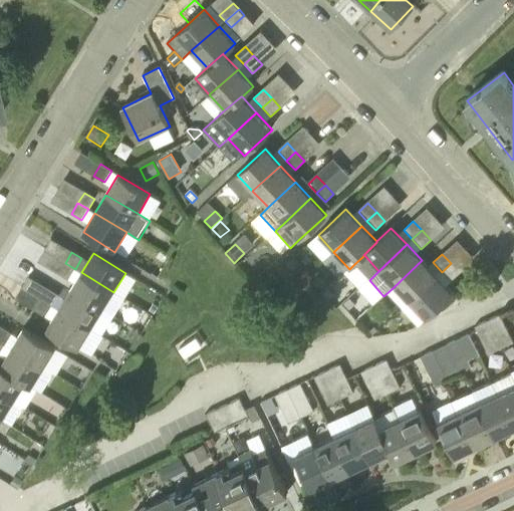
[(394,287),(409,303),(437,276),(422,260),(394,287)]
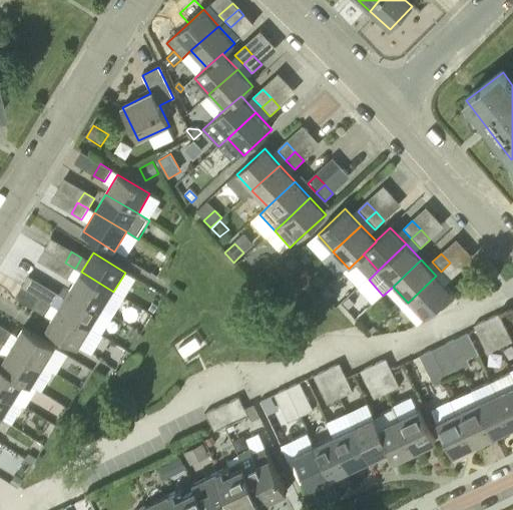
[(75,269),(65,263),(58,274),(68,280),(75,269)]
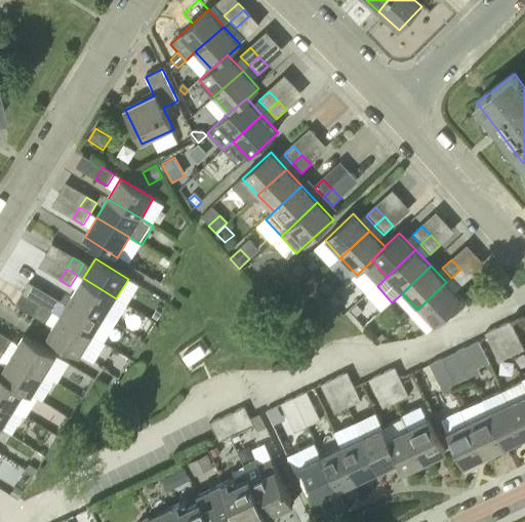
[(470,279),(460,269),(451,278),(460,287),(470,279)]
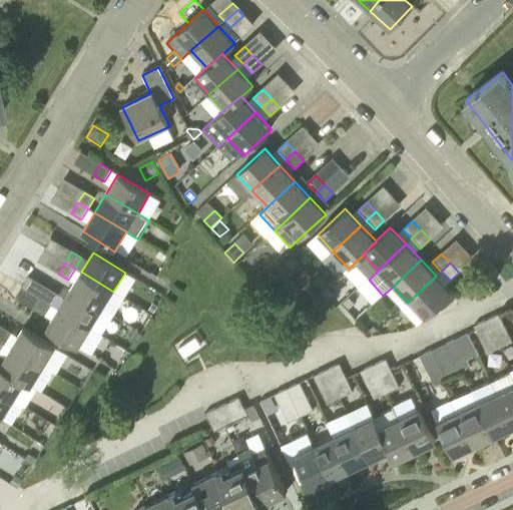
[(102,311),(113,292),(81,272),(69,291),(102,311)]
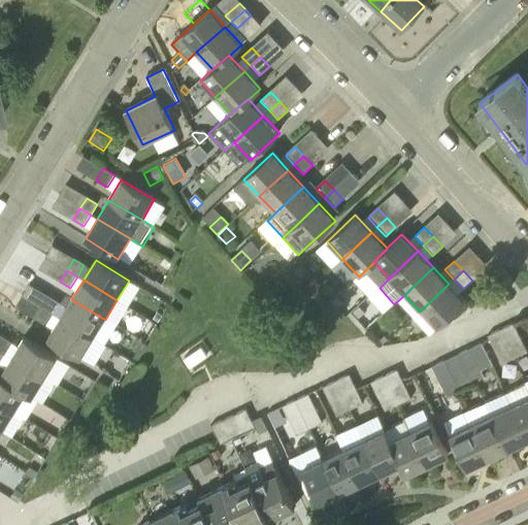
[(449,284),(420,312),(435,328),(464,301),(449,284)]
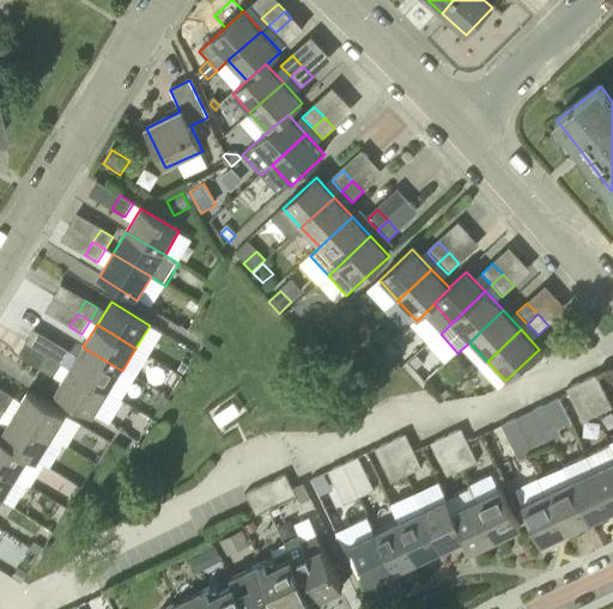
[(50,358),(62,365),(71,352),(58,345),(50,358)]
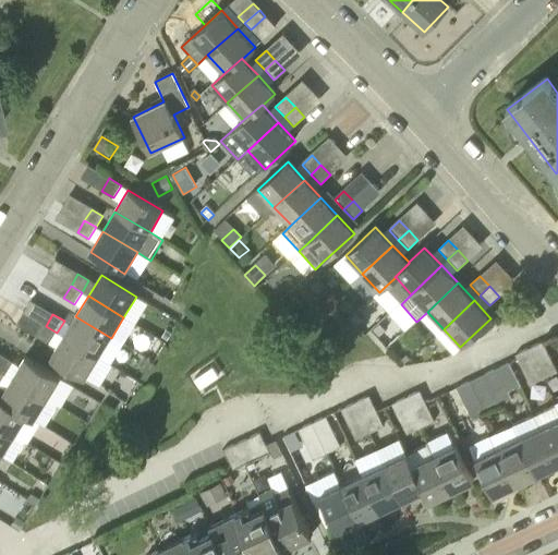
[(356,315),(350,321),(356,328),(363,322),(356,315)]
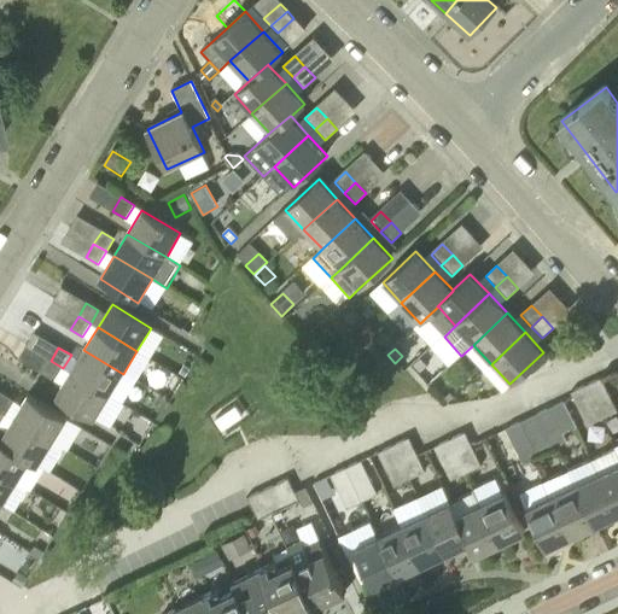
[(121,376),(123,374),(83,350),(70,372),(109,396),(111,393),(121,376)]
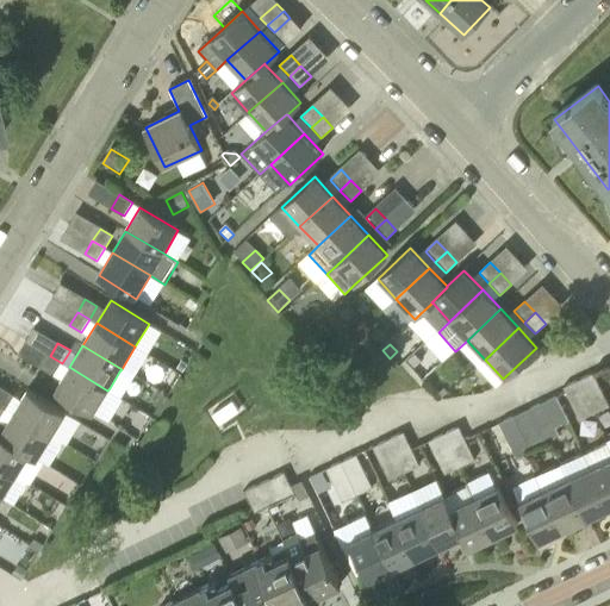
[(408,362),(415,369),(422,362),(415,355),(408,362)]
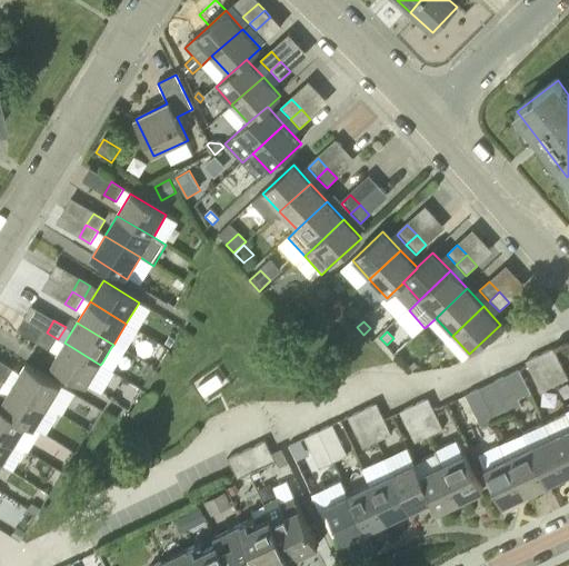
[(51,351),(58,339),(47,333),(39,344),(51,351)]
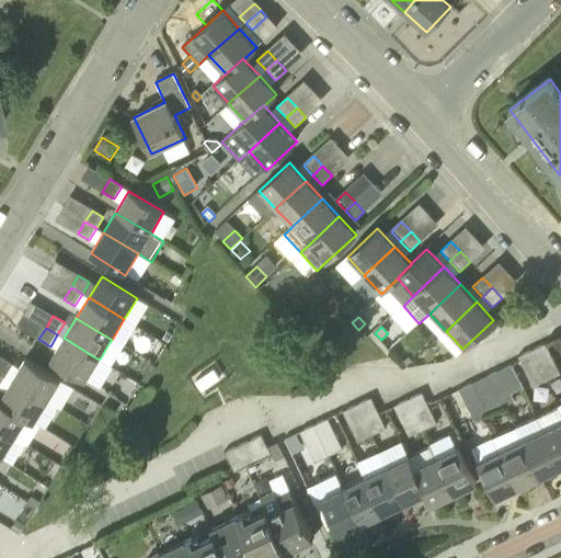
[(162,340),(169,344),(173,337),(168,333),(162,340)]
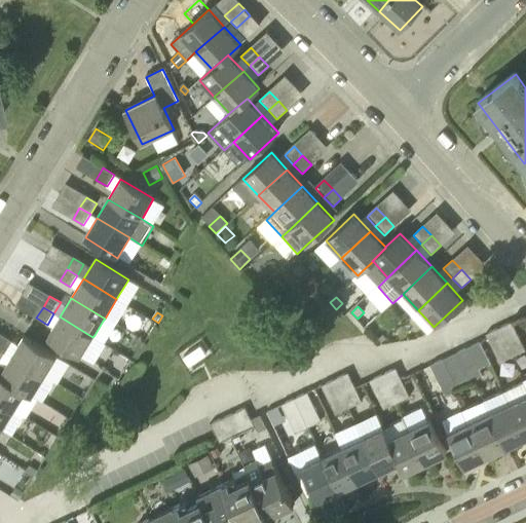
[(81,358),(92,337),(60,316),(48,336),(81,358)]
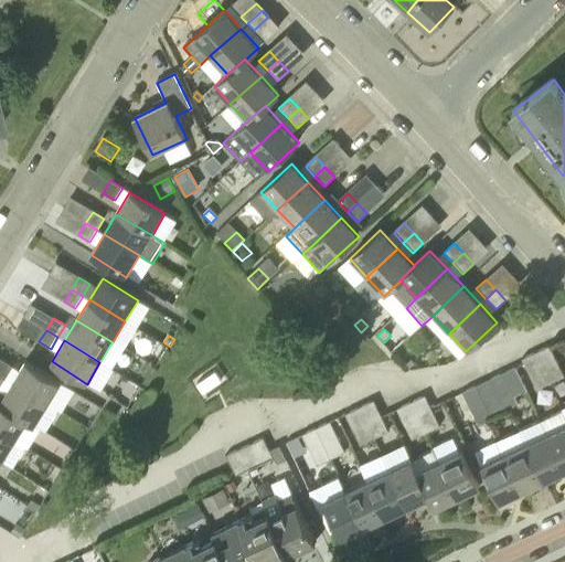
[(535,353),(550,385),(564,378),(550,347),(535,353)]
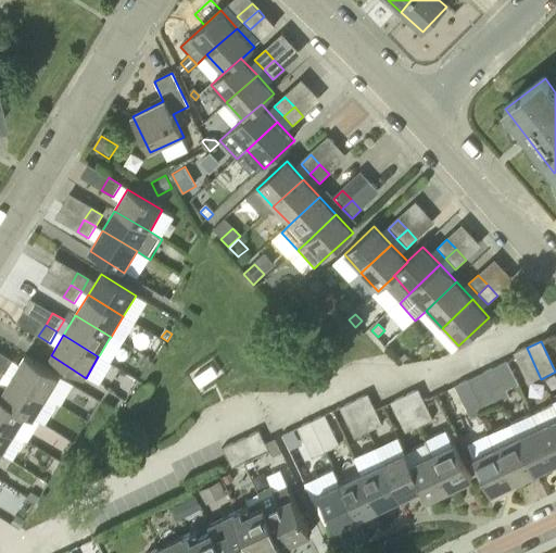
[(528,386),(541,379),(527,348),(513,354),(528,386)]
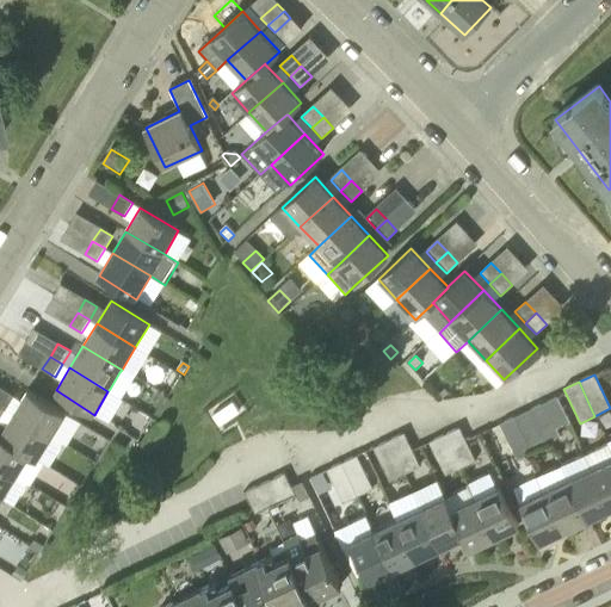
[(444,389),(438,396),(442,400),(448,394),(444,389)]
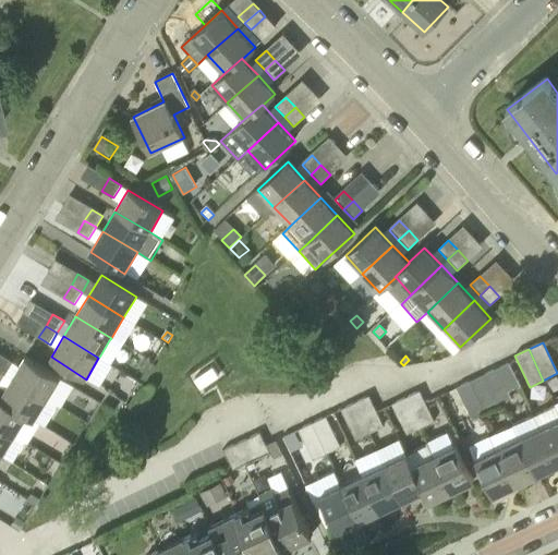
[(0,358),(0,371),(5,375),(12,363),(1,357),(0,358)]
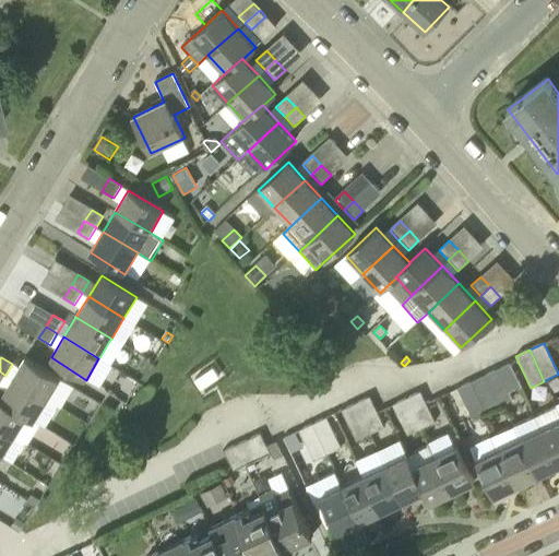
[(12,379),(47,401),(60,380),(25,358),(12,379)]
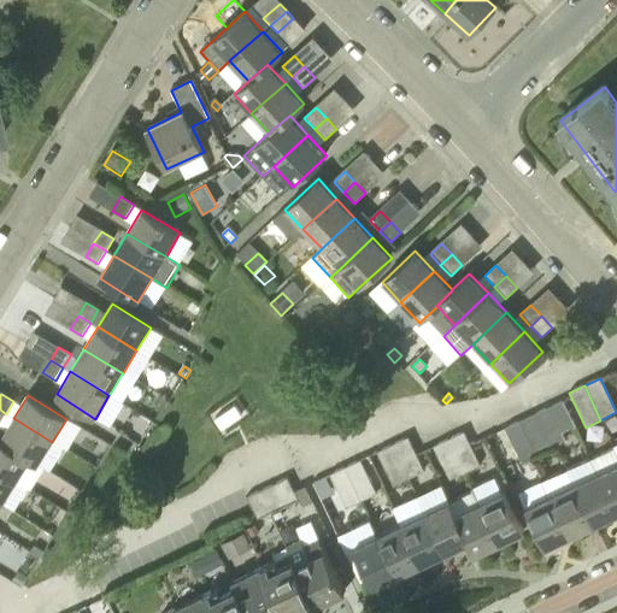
[(533,416),(550,449),(566,442),(562,434),(576,428),(563,401),(533,416)]
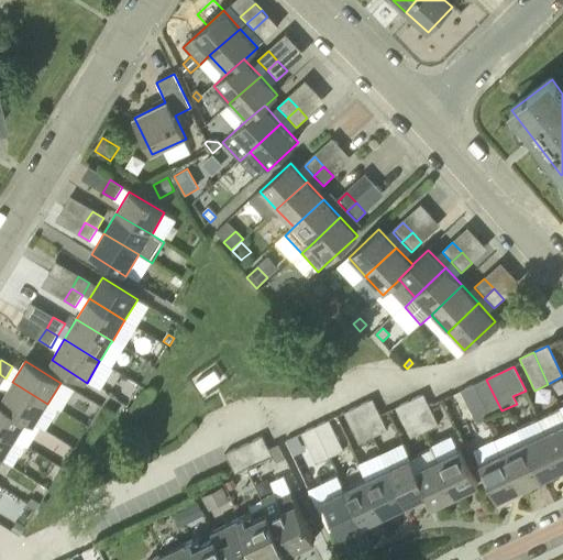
[(218,379),(200,386),(205,397),(222,388),(218,379)]
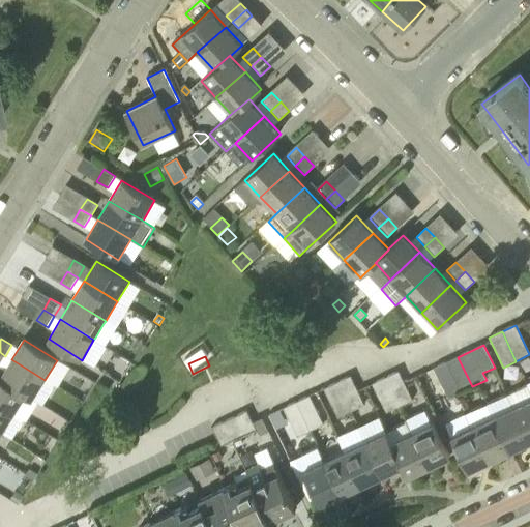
[(460,392),(472,386),(458,357),(445,363),(460,392)]
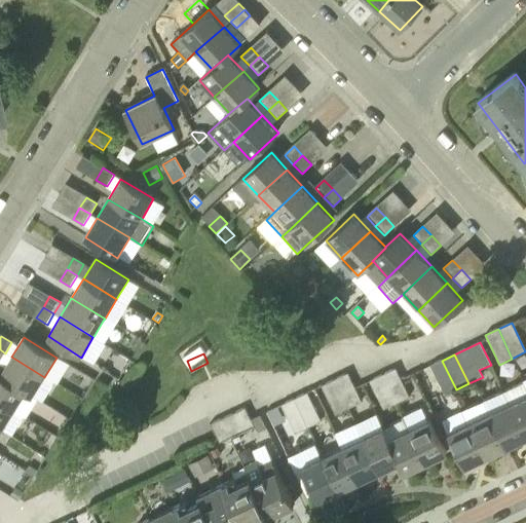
[(33,397),(44,377),(11,357),(0,376),(0,375),(0,376),(26,393),(25,394),(33,397)]
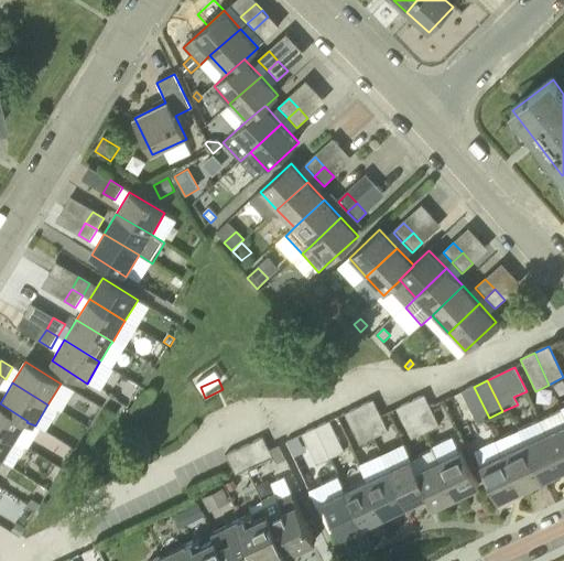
[(476,424),(489,418),(474,387),(462,394),(476,424)]
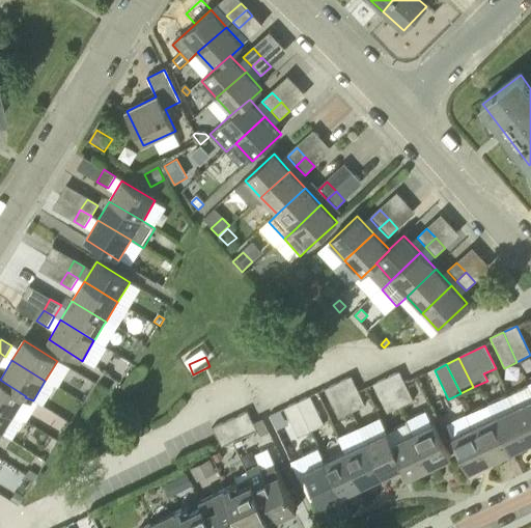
[(386,380),(399,409),(414,401),(399,372),(386,380)]
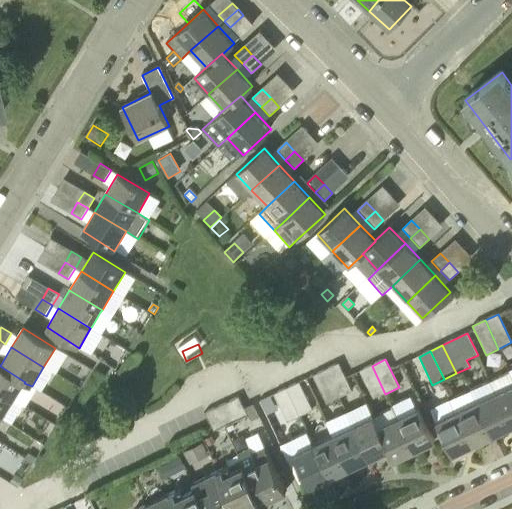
[(325,370),(339,399),(352,392),(338,364),(325,370)]
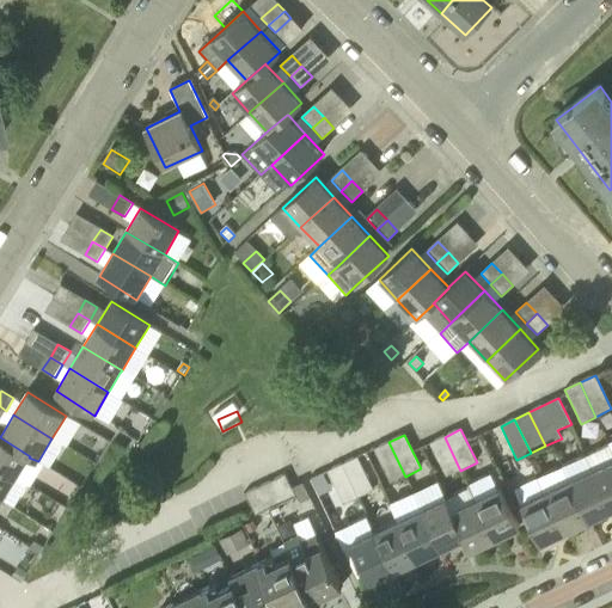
[(0,467),(17,478),(29,458),(30,456),(0,437),(0,436),(0,437),(0,436),(0,467)]
